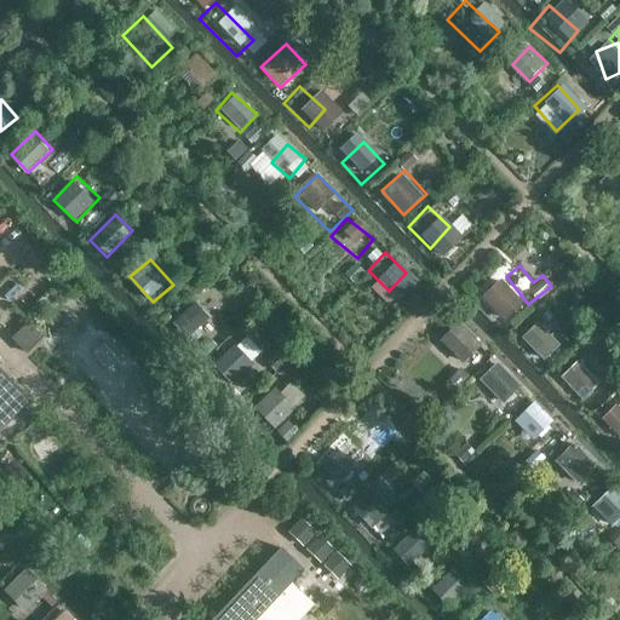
[(493,275),(474,290),(495,316),(514,302),(493,275)]
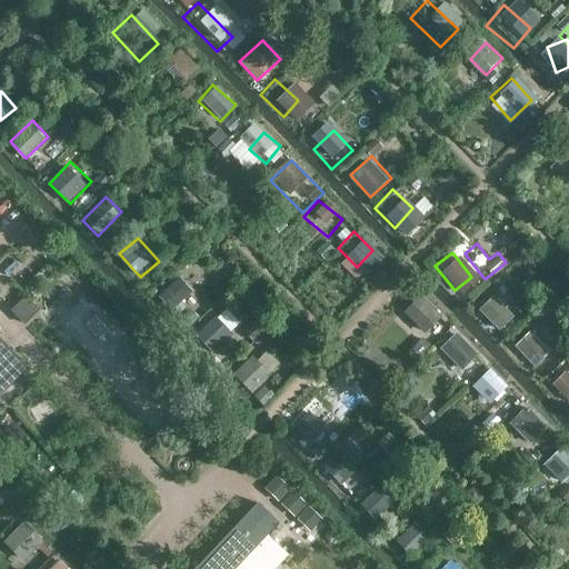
[(162,296),(189,320),(208,300),(182,276),(162,296)]
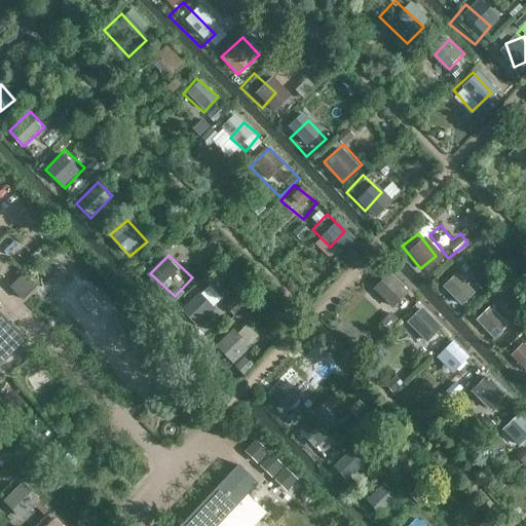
[(406,294),(385,271),(372,285),(392,307),(406,294)]
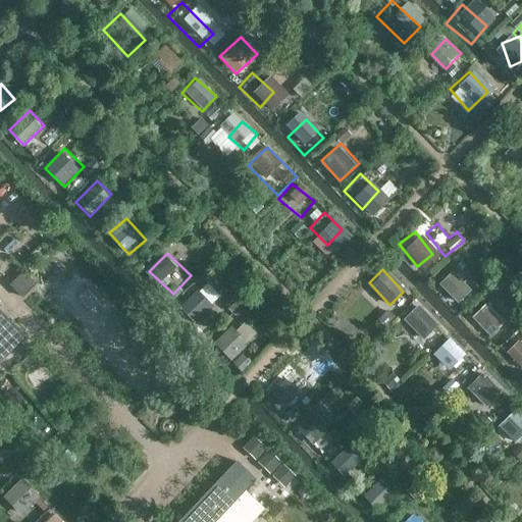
[(460,303),(474,290),(456,269),(440,282),(460,303)]
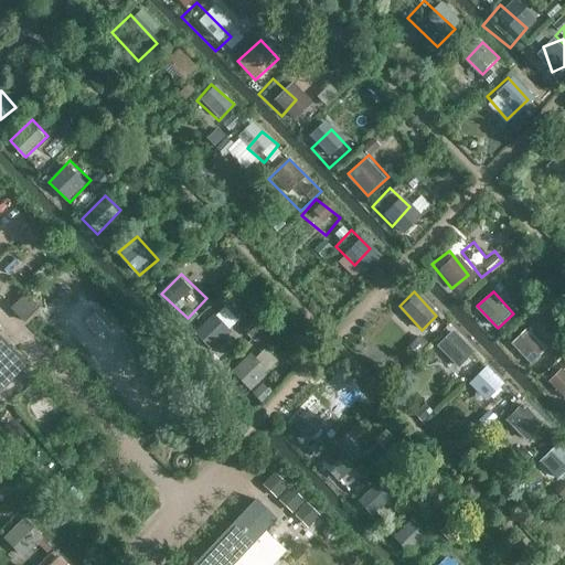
[(18,317),(27,308),(21,304),(12,312),(18,317)]
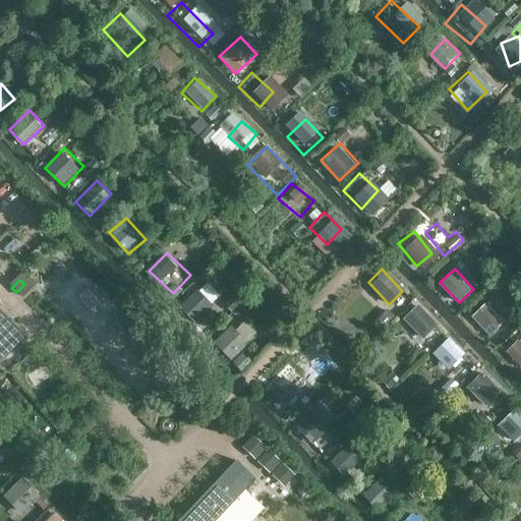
[(211,300),(194,280),(172,298),(188,319),(211,300)]
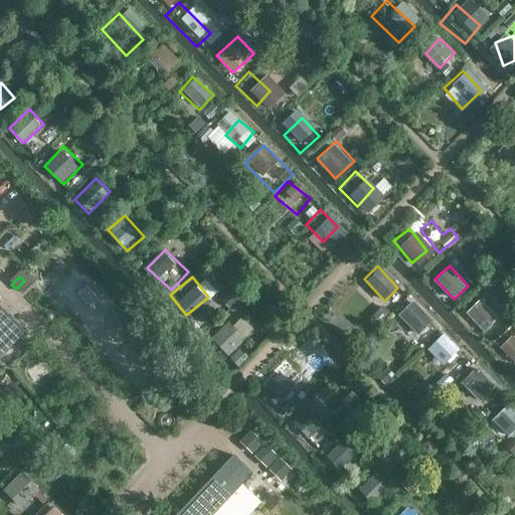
[(479,295),(463,311),(482,330),(498,313),(479,295)]
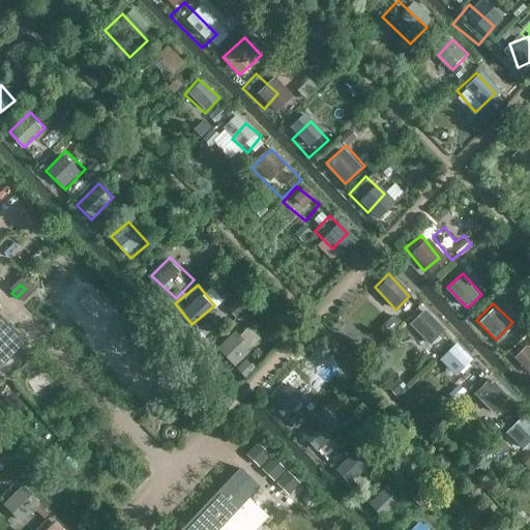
[(440,325),(424,307),(407,323),(423,341),(440,325)]
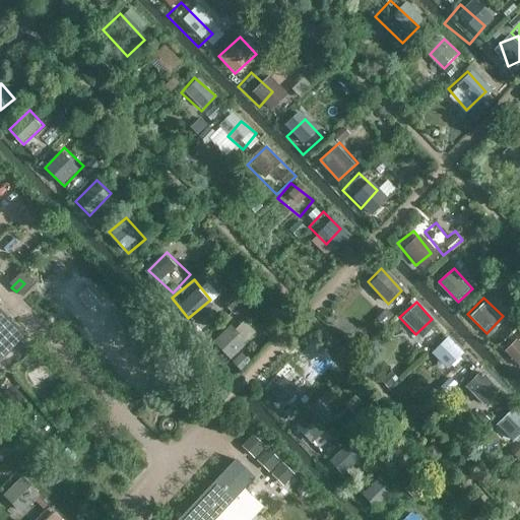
[(0,362),(25,337),(0,310),(0,362)]
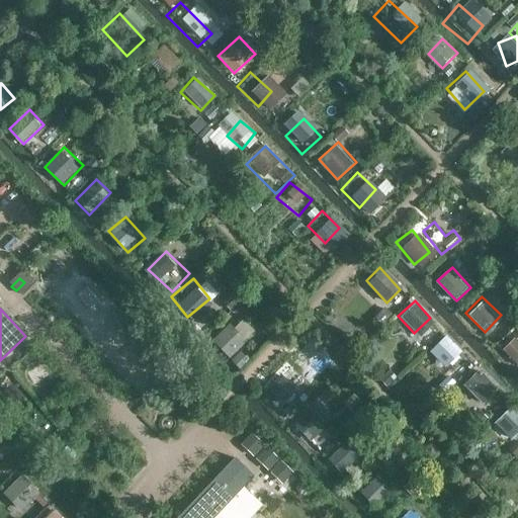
[(240,318),(213,340),(228,356),(254,334),(240,318)]
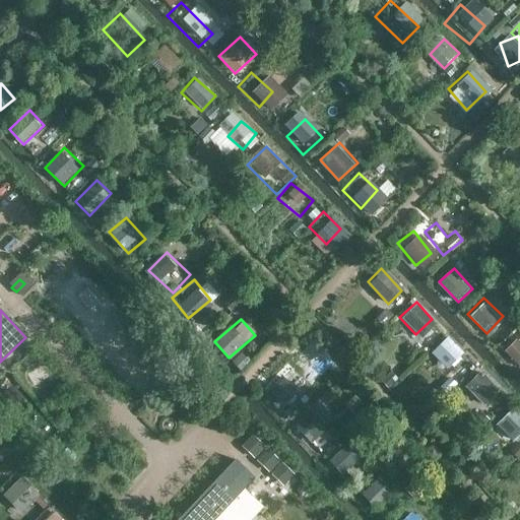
[(448,334),(432,352),(449,370),(466,351),(448,334)]
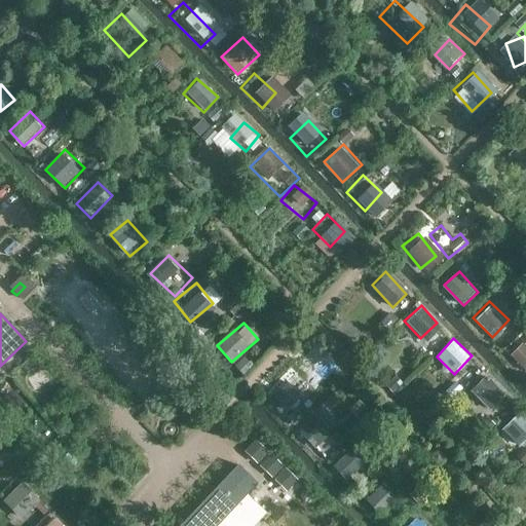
[(525,368),(525,344),(524,342),(512,354),(525,368)]
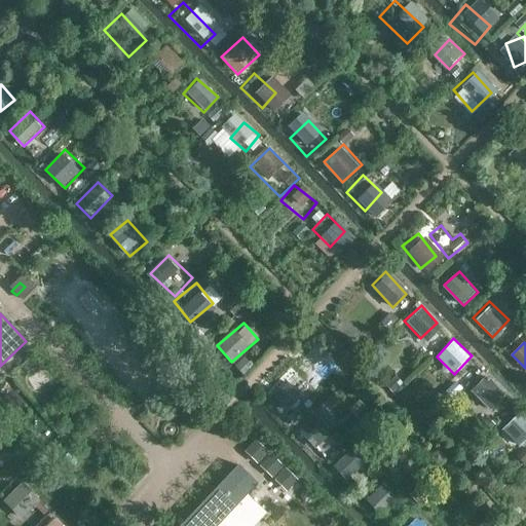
[(298,393),(273,367),(255,384),(279,411),(298,393)]
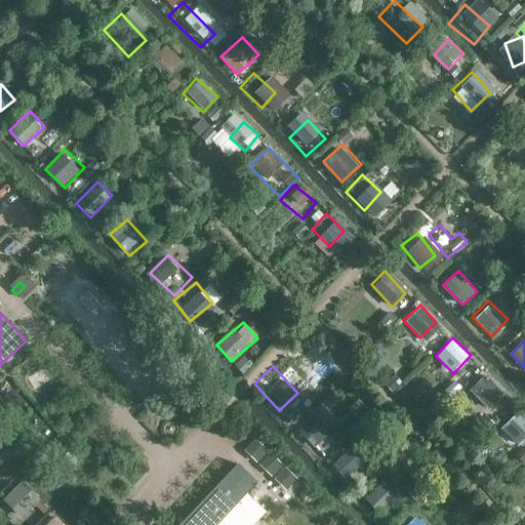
[(511,393),(489,371),(471,391),(492,411),(511,393)]
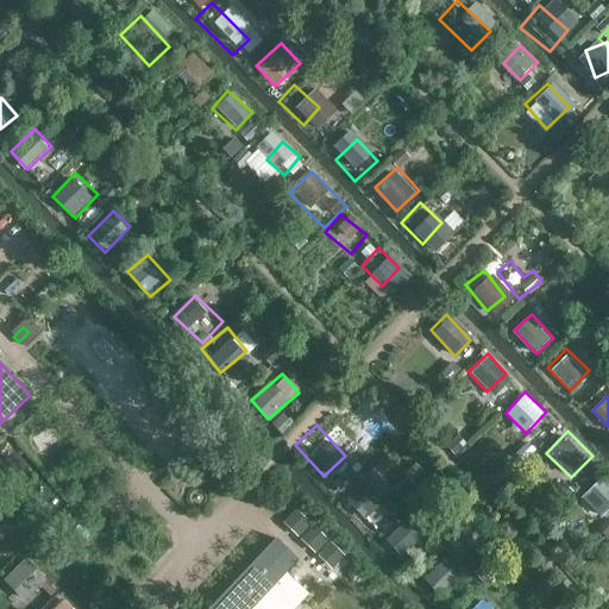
[(608,479),(606,476),(584,498),(604,516),(608,510),(608,479)]
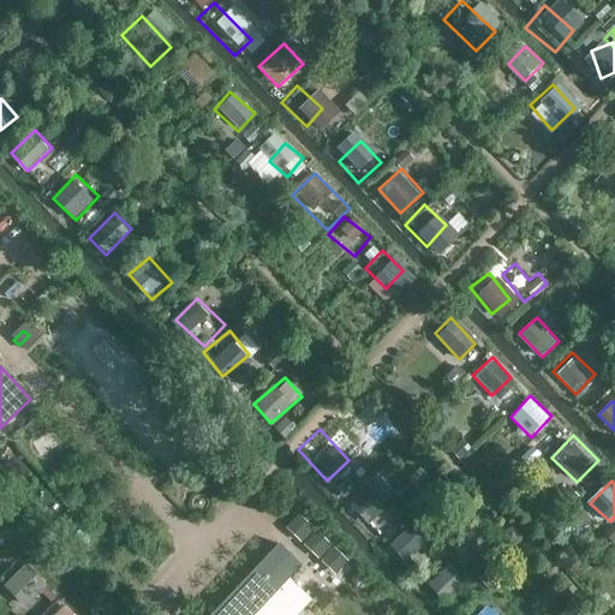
[(351,502),(370,524),(393,505),(374,482),(351,502)]
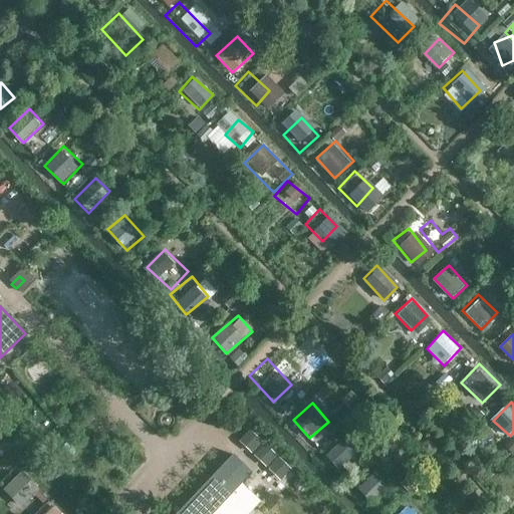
[(282,480),(293,468),(252,428),(241,440),(282,480)]
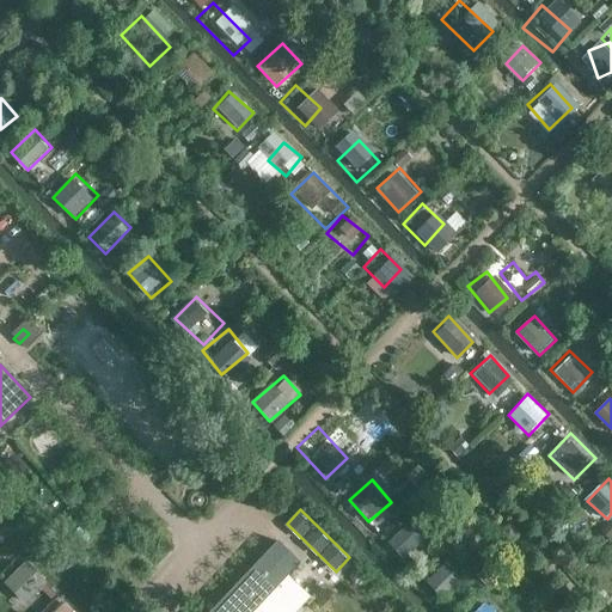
[(420,537),(397,514),(378,533),(399,556),(420,537)]
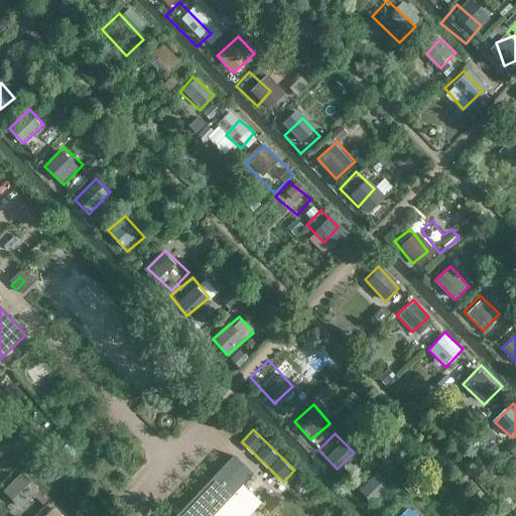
[(0,478),(15,465),(5,453),(0,457),(0,478)]
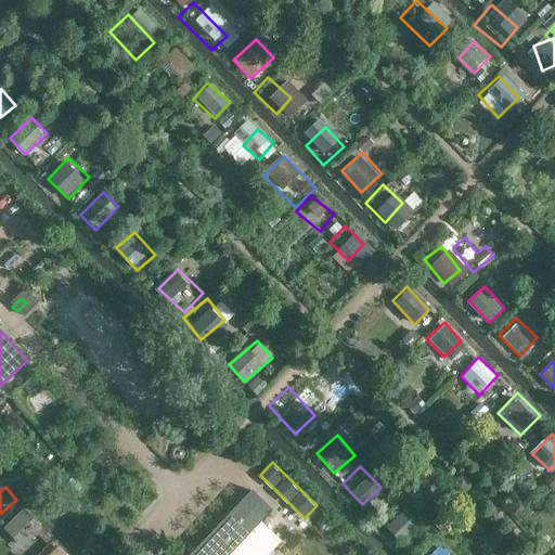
[(229,554),(272,511),(252,491),(190,554),(229,554)]
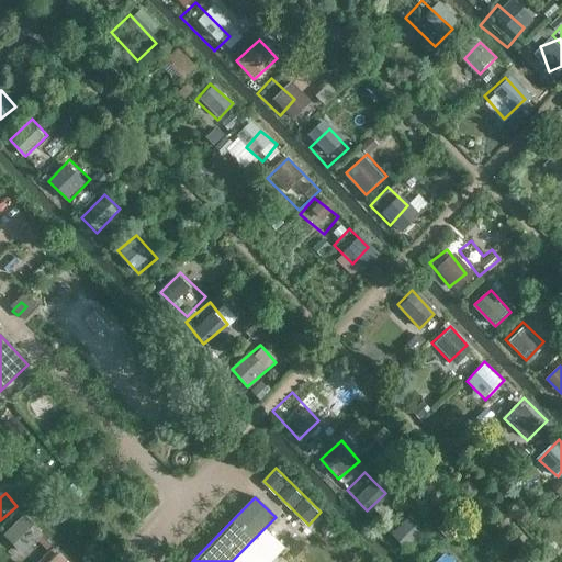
[(36,526),(17,507),(0,524),(0,528),(18,544),(36,526)]
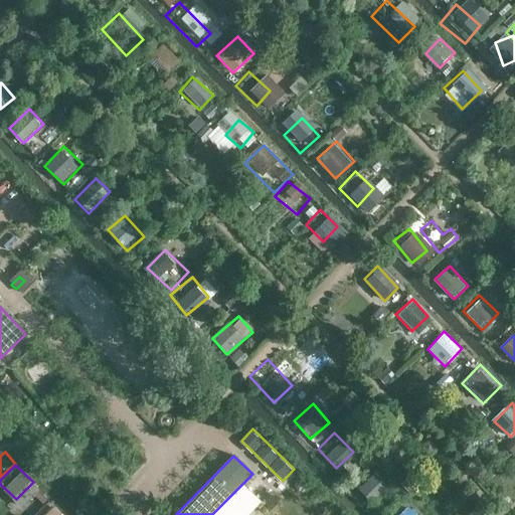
[(40,514),(65,514),(58,503),(40,514)]
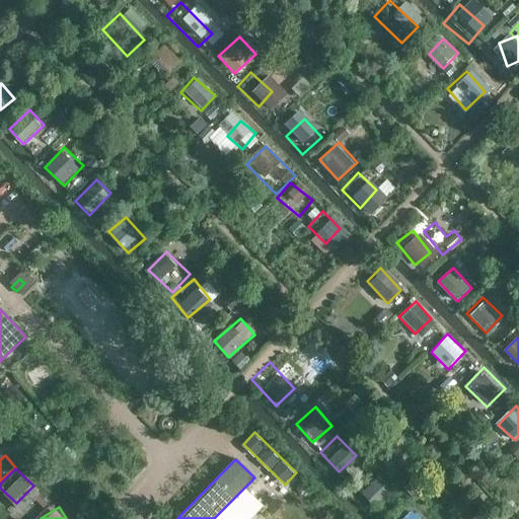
[(417,518),(408,508),(394,518),(417,518)]
